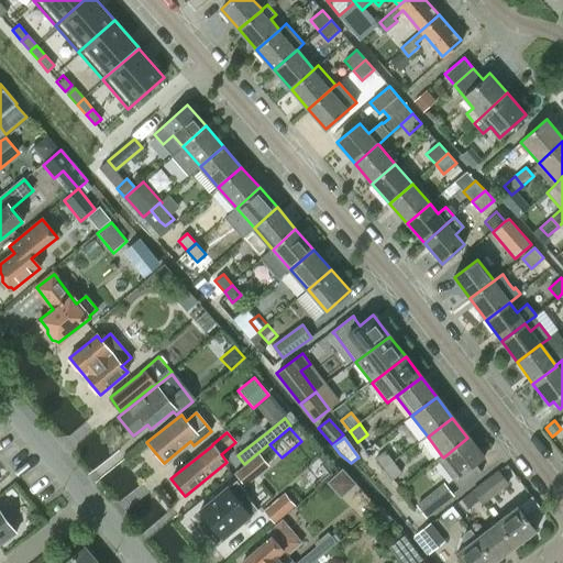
[(484,459),(467,438),(443,457),(442,456),(437,461),(460,490),(481,474),(474,466),(484,459)]
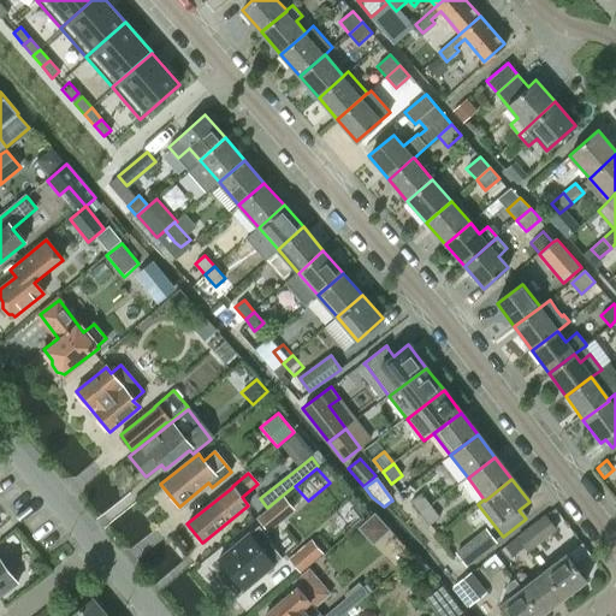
[(410,502),(420,514),(431,505),(431,504),(437,501),(432,493),(425,498),(421,495),(412,502),(410,502)]
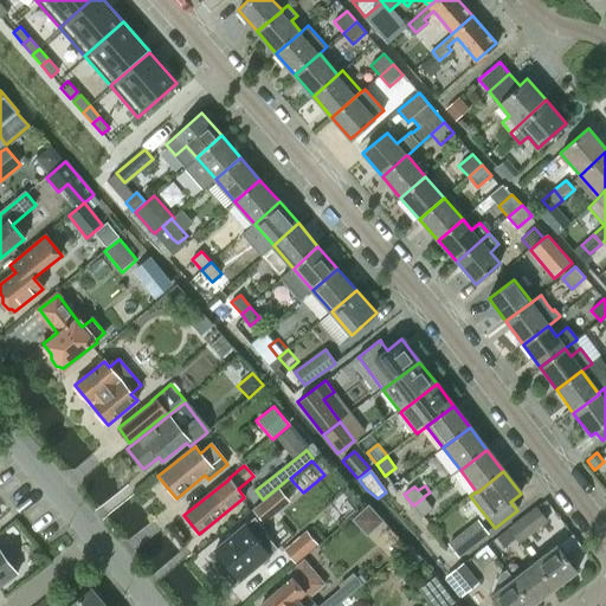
[(278,488),(251,510),(264,524),(290,502),(278,488)]
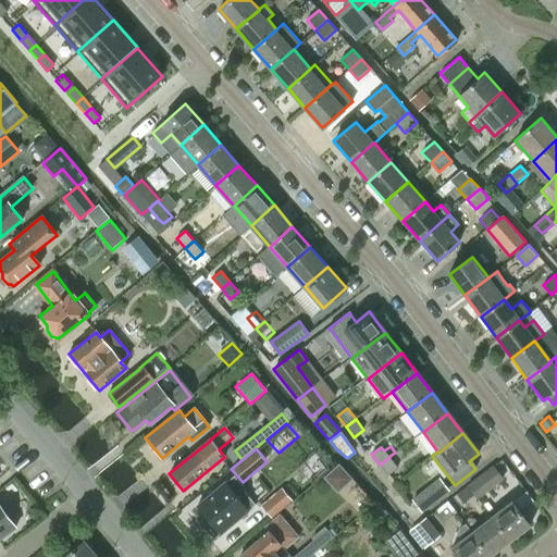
[(380,465),(387,475),(398,468),(390,457),(380,465)]
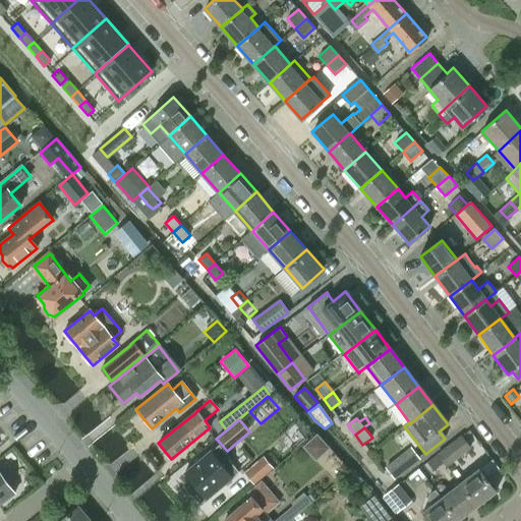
[(316,433),(311,439),(325,453),(331,448),(316,433)]
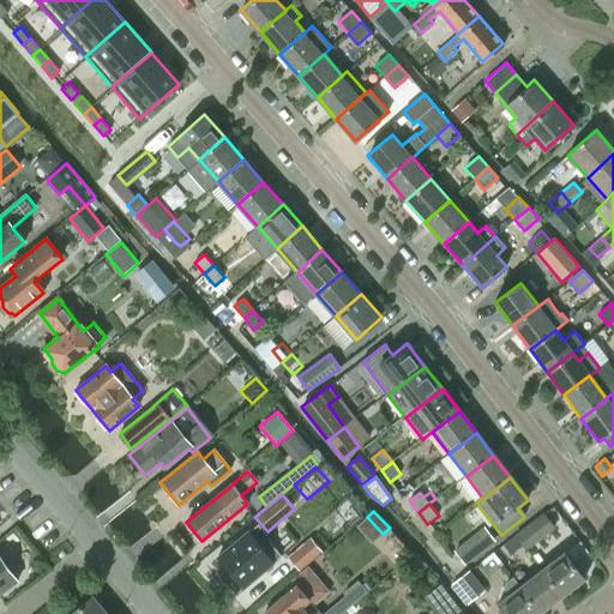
[(543,513),(515,536),(522,546),(523,545),(527,549),(554,528),(543,513)]
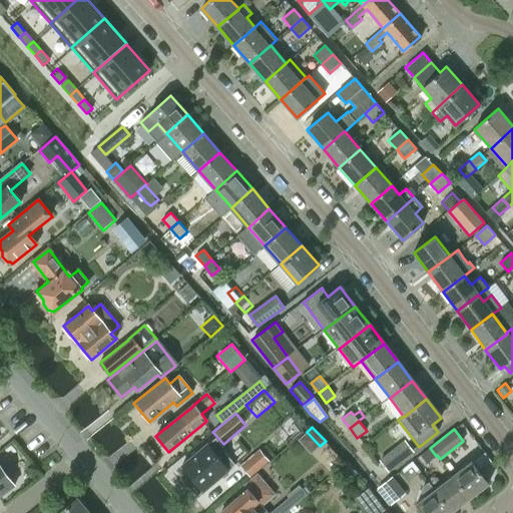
[(235,465),(224,453),(226,451),(215,438),(181,467),(189,476),(186,479),(198,493),(201,490),(203,492),(235,465)]
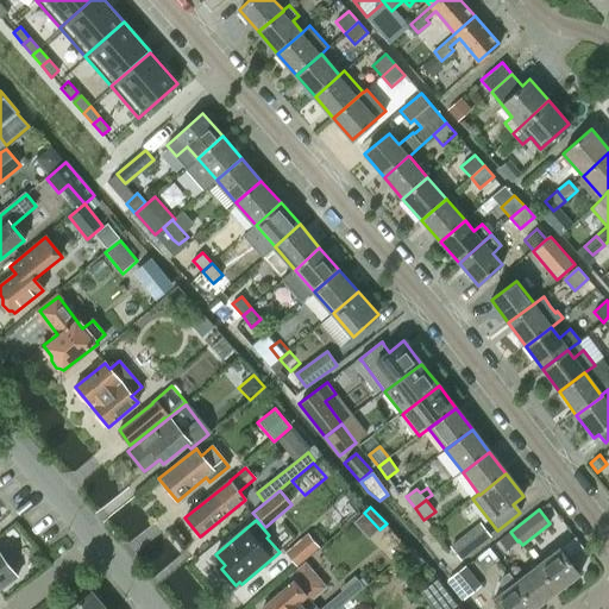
[(450,546),(451,548),(459,559),(481,544),(472,532),(471,531),(450,546)]
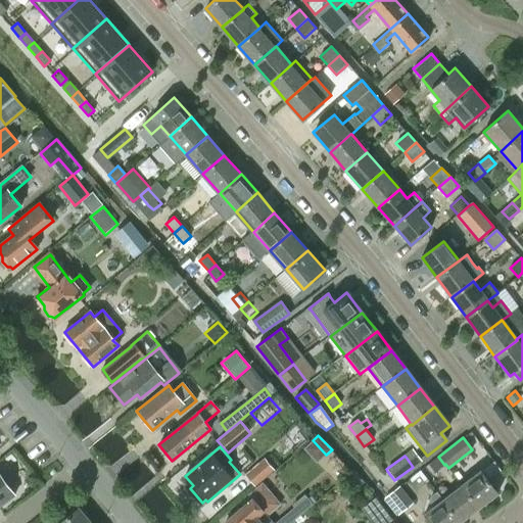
[(434,473),(444,465),(438,457),(428,465),(434,473)]
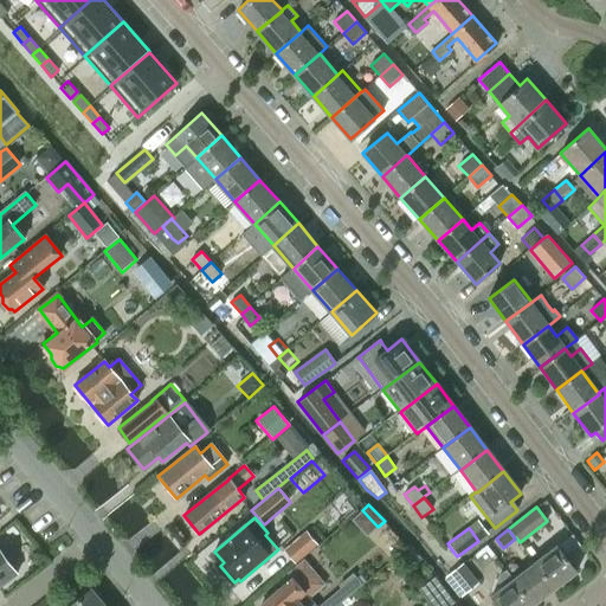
[(284,550),(296,565),(318,545),(307,530),(284,550)]
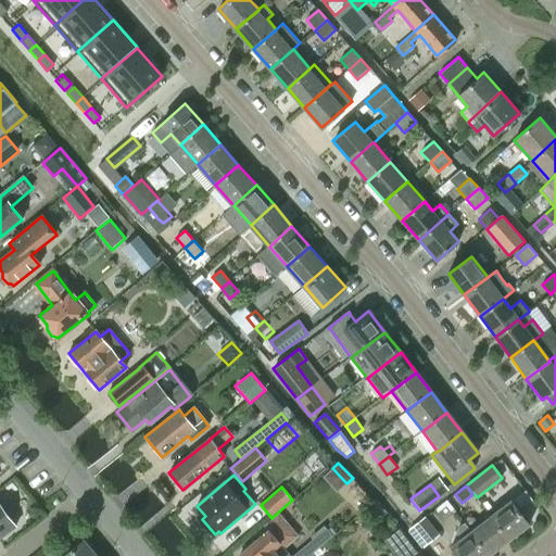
[(489,517),(508,541),(528,526),(509,502),(489,517)]
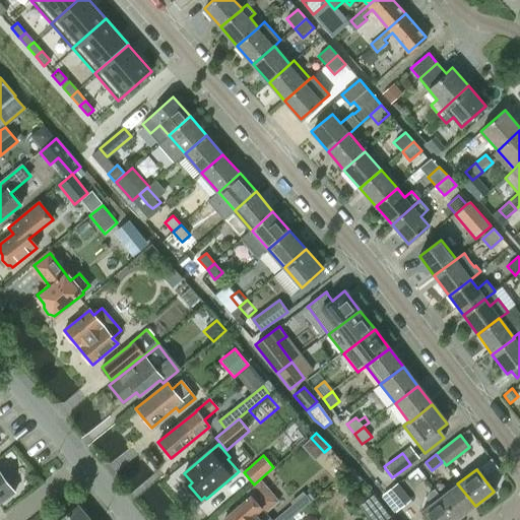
[(0,502),(13,493),(0,474),(0,502)]
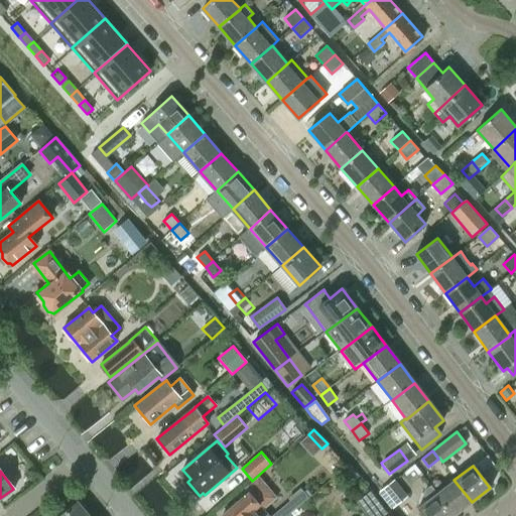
[(268,515),(263,510),(277,498),(259,476),(244,488),(249,494),(223,515),(224,515),(268,515)]
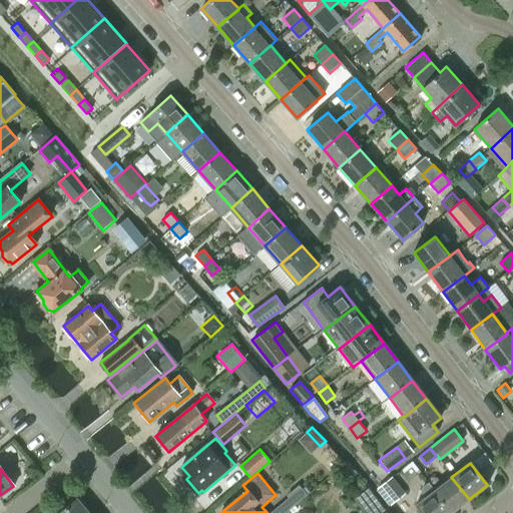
[(405,493),(393,477),(381,486),(394,502),(405,493)]
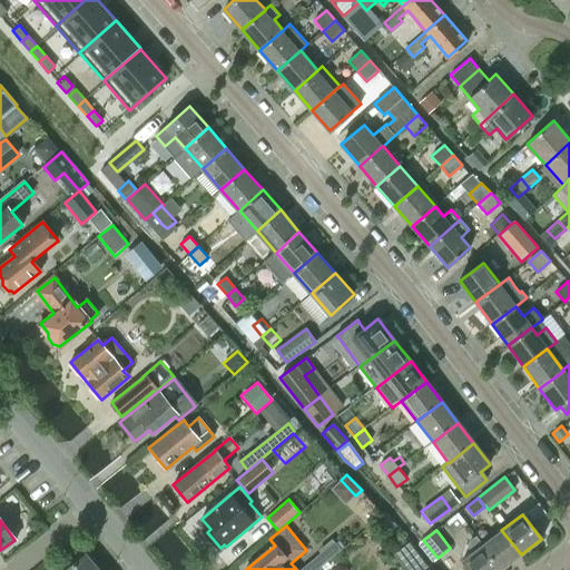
[(482,546),(500,569),(501,569),(521,554),(501,530),(482,546)]
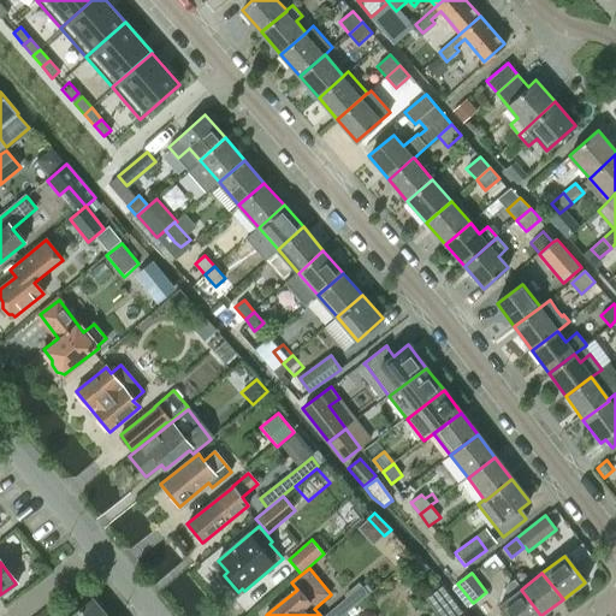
[(540,615),(521,590),(513,580),(508,584),(505,591),(510,598),(498,606),(504,615),(540,615)]
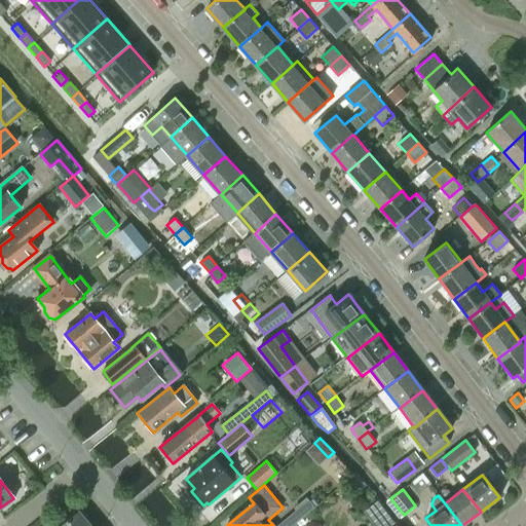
[(296,511),(277,525),(293,525),(314,509),(314,508),(306,497),(305,498),(294,509),(296,511)]
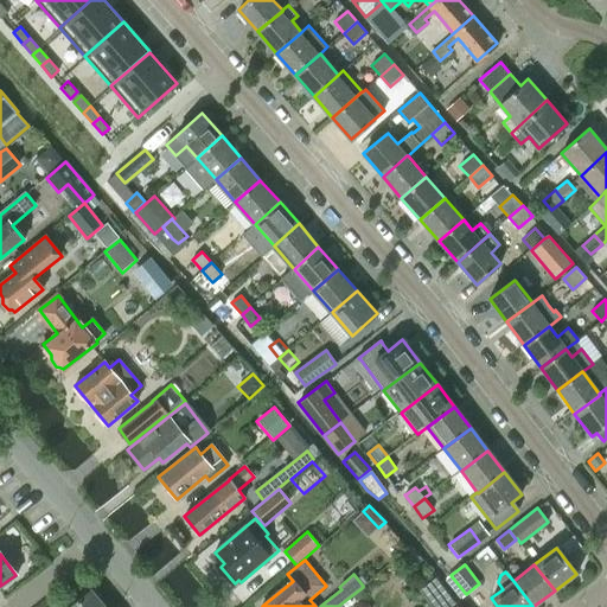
[(435,579),(420,590),(432,606),(449,606),(453,605),(455,602),(435,577),(435,579)]
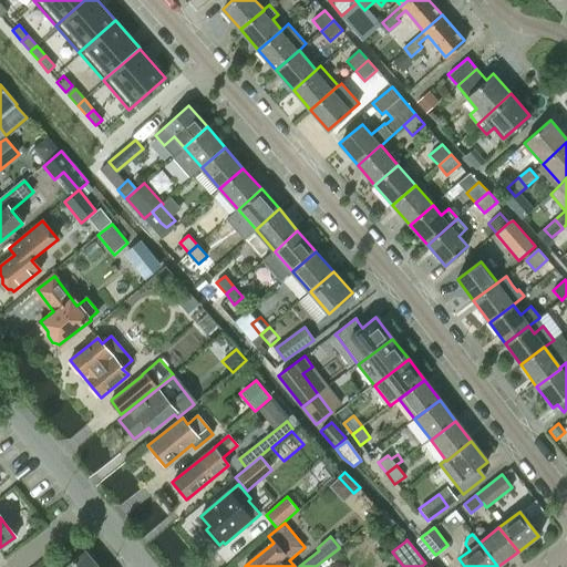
[(96,566),(84,552),(65,566),(96,566)]
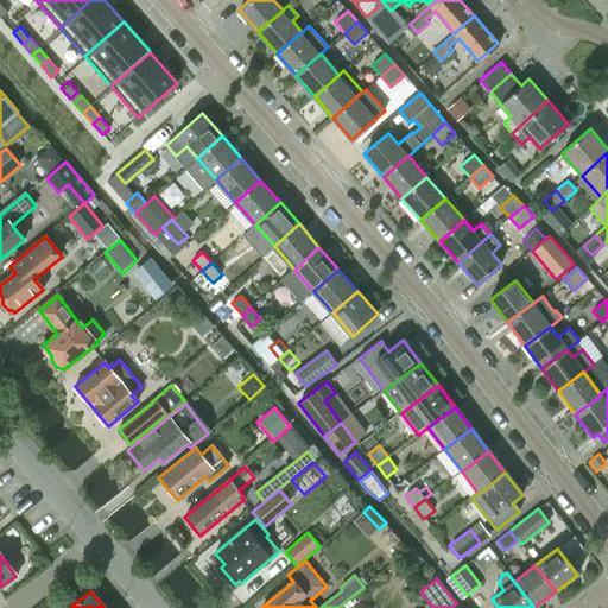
[(339,607),(347,607),(355,602),(352,597),(339,607)]
